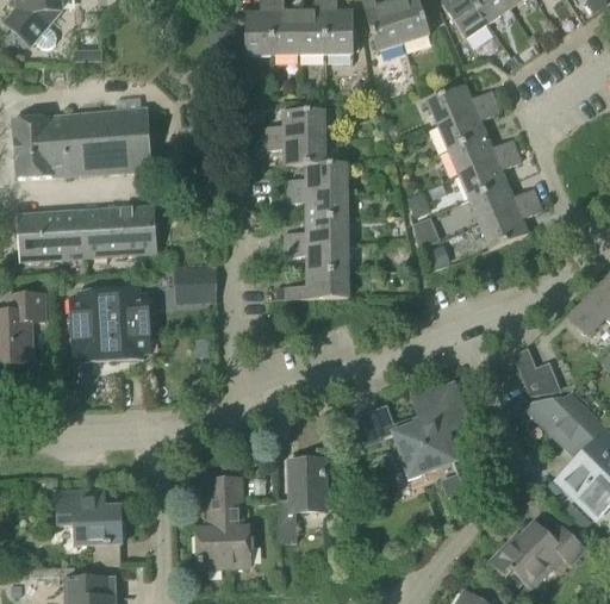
[(54,30),(47,24),(60,10),(61,8),(60,0),(17,0),(17,6),(5,20),(30,43),(33,38),(42,45),(47,47),(51,44),(55,41),(56,36),(54,30)]
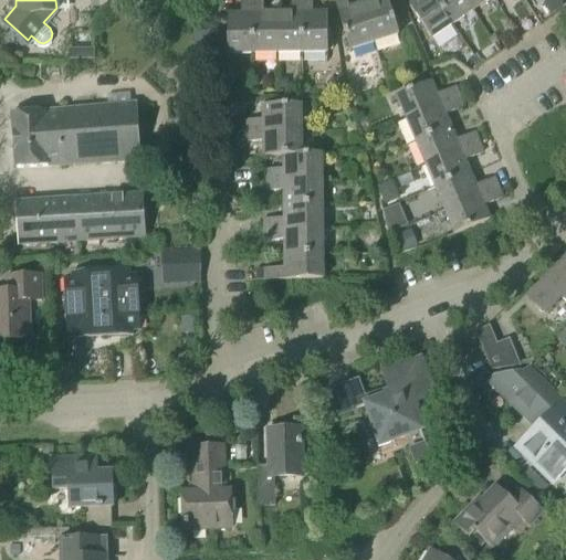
[(253,49),(252,0),(241,0),(241,10),(227,10),(228,50),(253,49)]
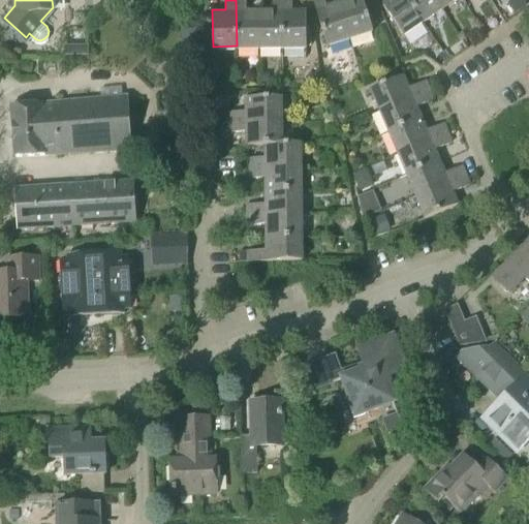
[(259,45),(259,8),(246,9),(245,0),(236,0),(237,45),(259,45)]
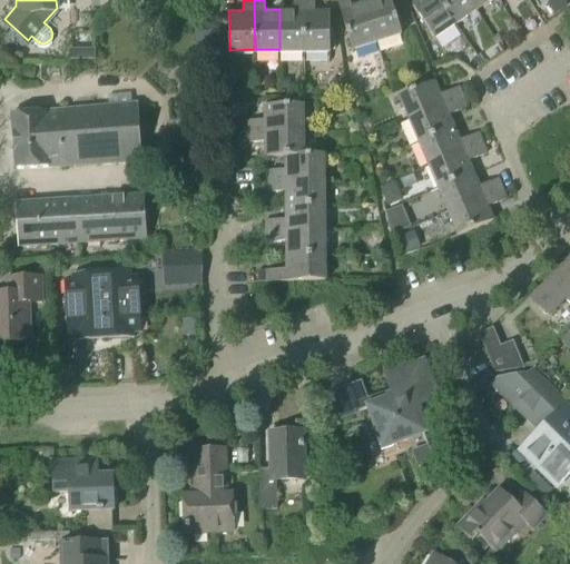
[(293,0),(293,9),(279,9),(279,49),(304,49),(303,0),(293,0)]
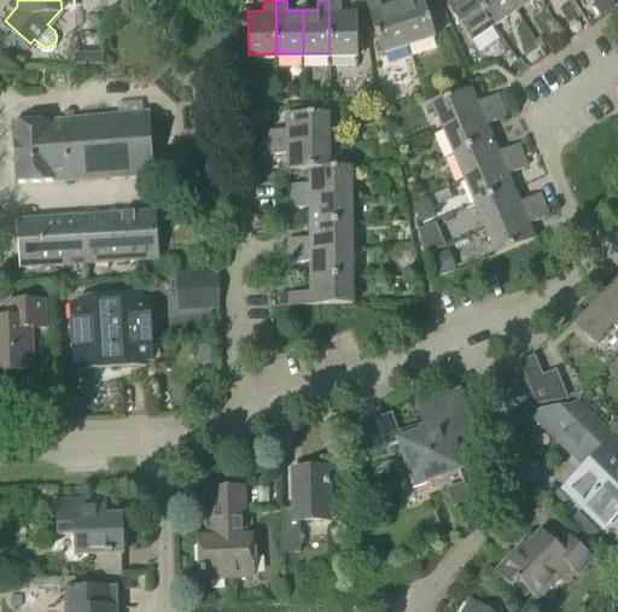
[(328,0),(330,53),(357,52),(357,10),(342,10),(340,0),(328,0)]
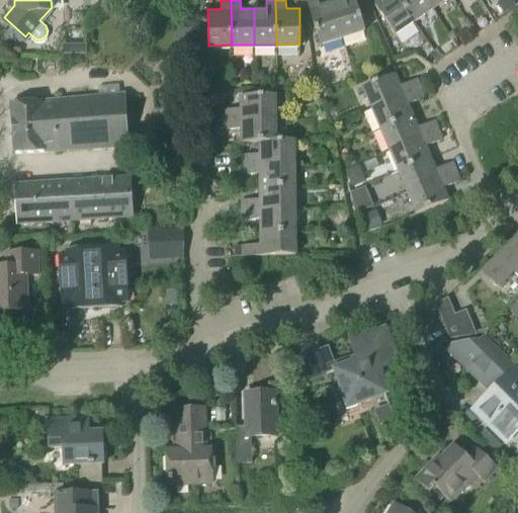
[(343,34),(332,0),(320,4),(319,0),(308,0),(321,41),(343,34)]
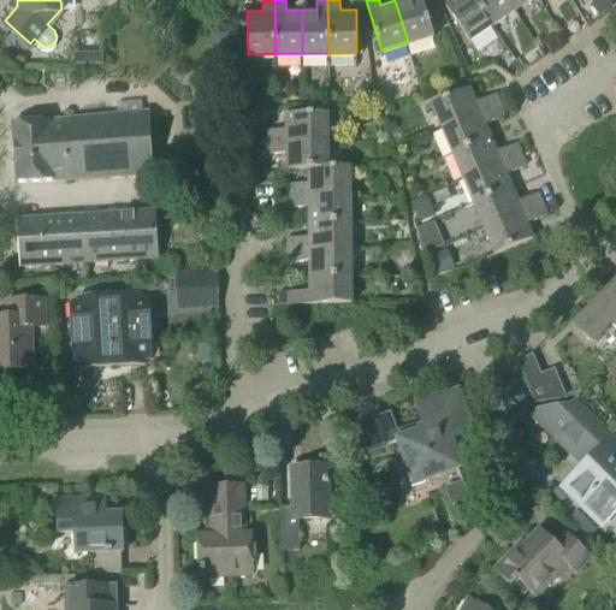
[(395,0),(408,41),(434,33),(424,0),(395,0)]
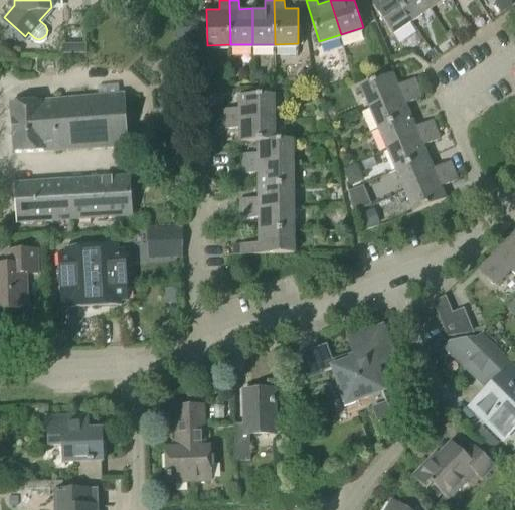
[(412,18),(399,0),(375,0),(372,2),(392,31),(412,18)]
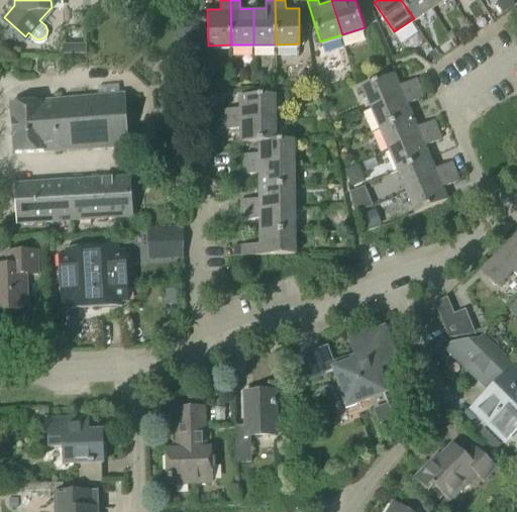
[(432,6),(428,0),(401,0),(414,18),(432,6)]
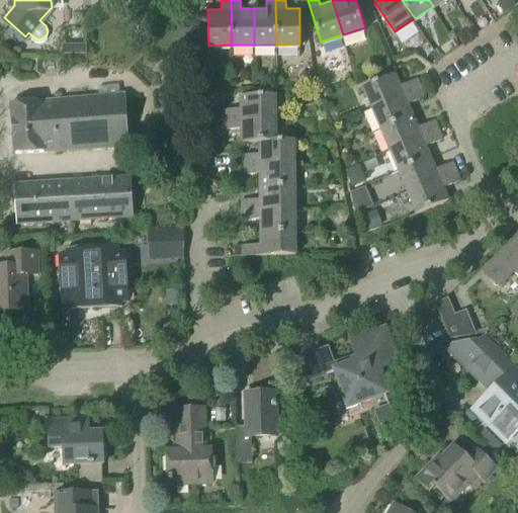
[(501,0),(498,2),(504,10),(517,1),(516,0),(501,0)]
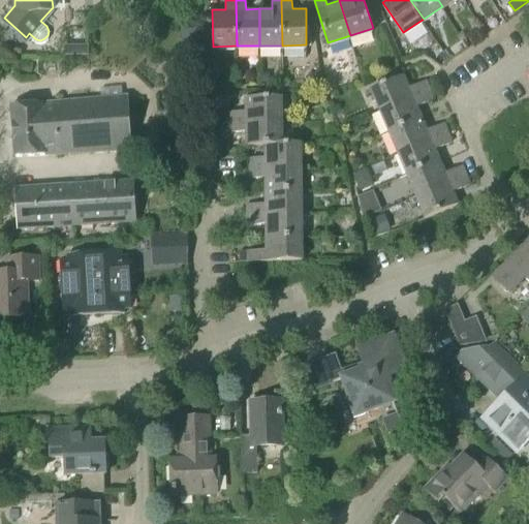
[(88,41),(64,41),(64,51),(88,52),(88,41)]
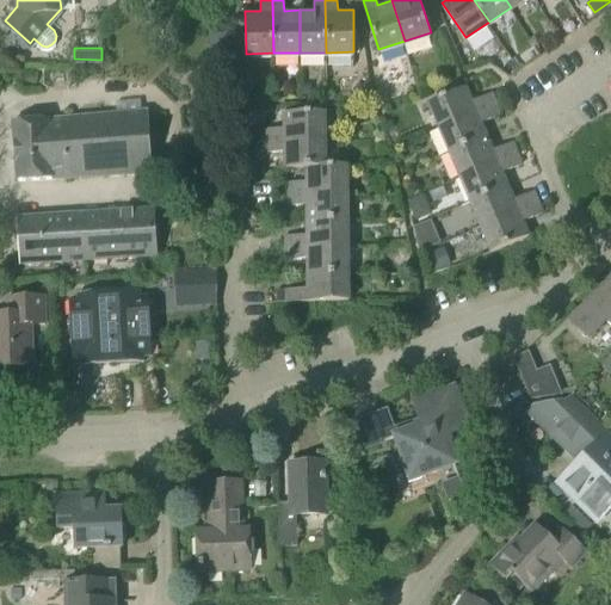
[(307,79),(300,80),(300,91),(312,91),(312,84),(307,79)]
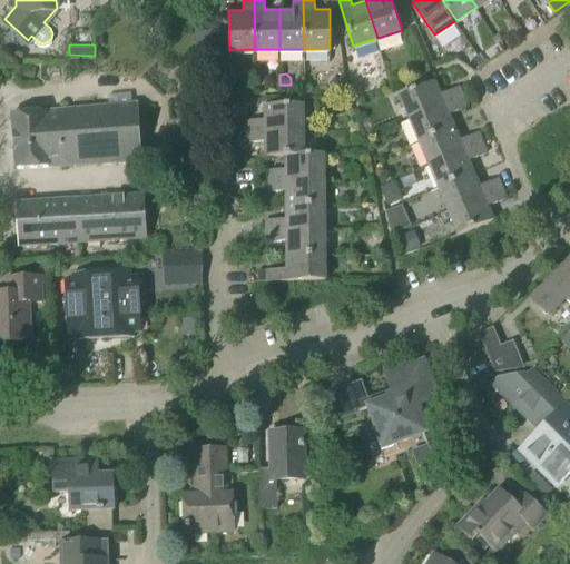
[(410,116),(463,92),(459,82),(440,90),(434,77),(400,92),(410,116)]
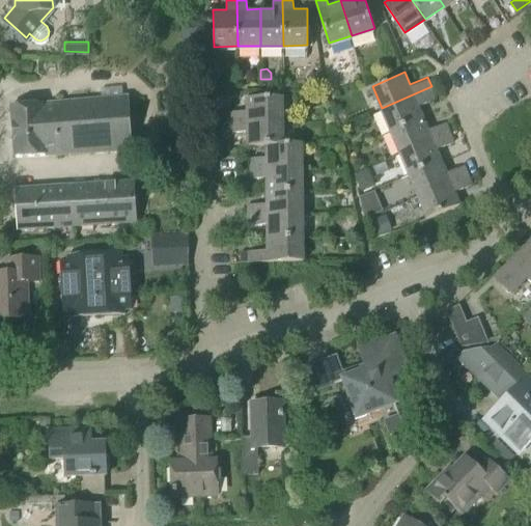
[(312,73),(308,77),(309,86),(320,86),(319,73),(312,73)]
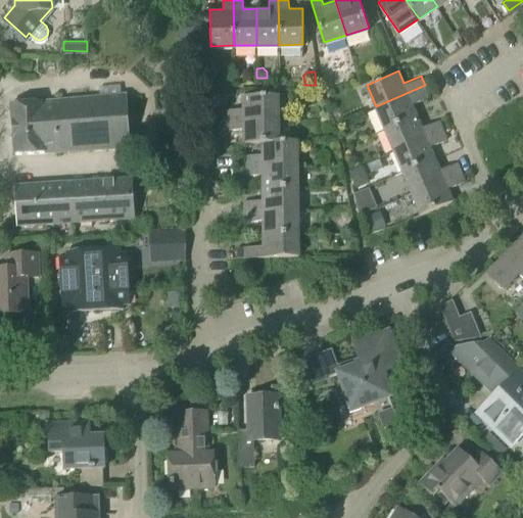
[(429,94),(425,85),(376,106),(385,128),(417,113),(412,101),(429,94)]
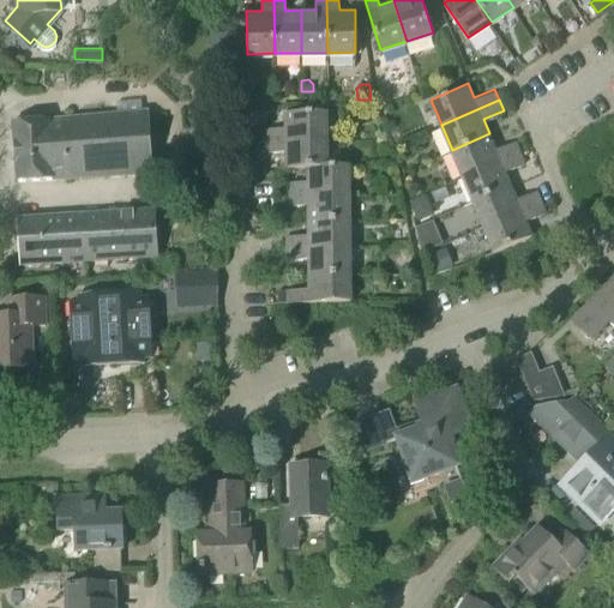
[(17,178),(150,170),(146,107),(12,118),(17,178)]
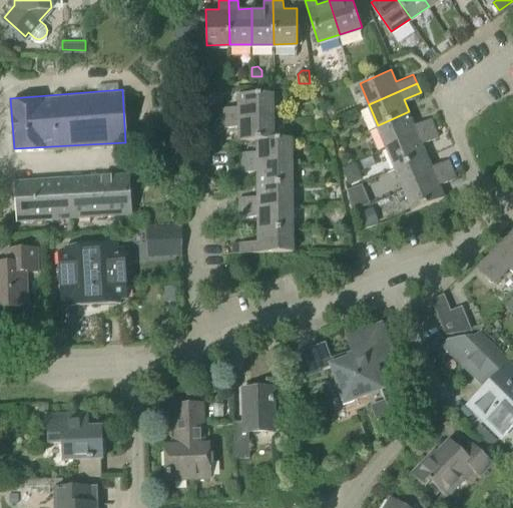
[(219,113),(273,113),(273,90),(237,91),(238,104),(219,104),(219,113)]
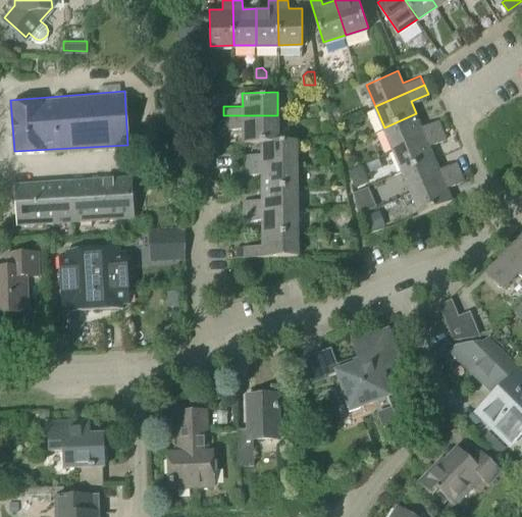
[(416,113),(384,127),(394,148),(442,126),(438,117),(421,125),(416,113)]
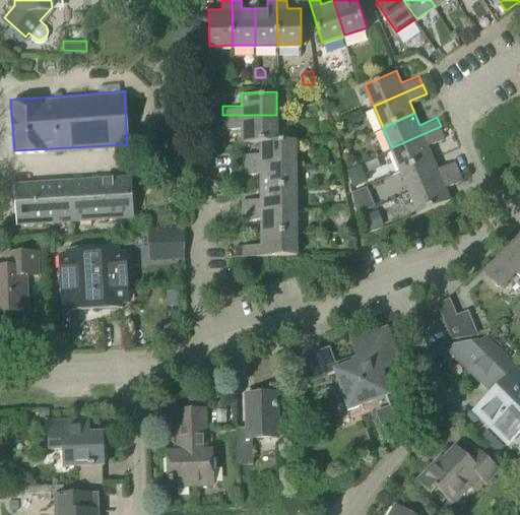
[(276,137),(276,115),(222,115),(222,126),(242,125),(242,139),(260,138),(260,137),(276,137)]
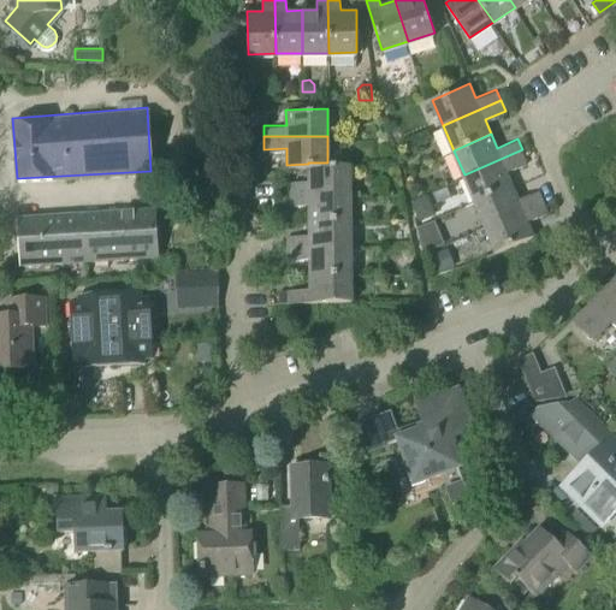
[(527,160),(522,149),(465,175),(474,200),(513,183),(507,169),(527,160)]
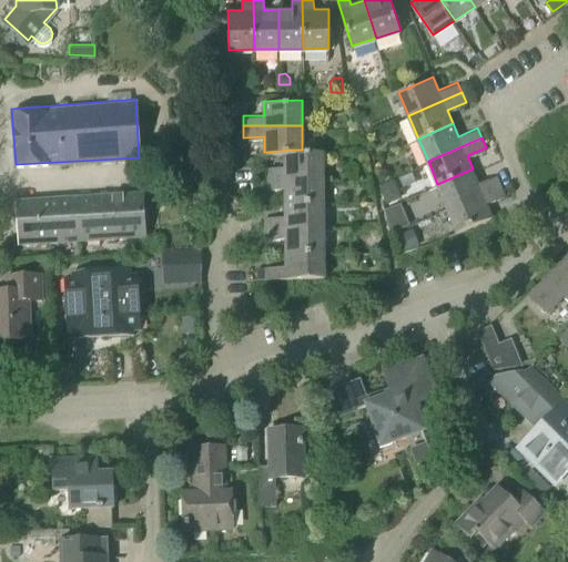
[(284,150),(284,151),(285,164),(264,165),(264,176),(323,175),(323,150),(302,150),(284,150)]
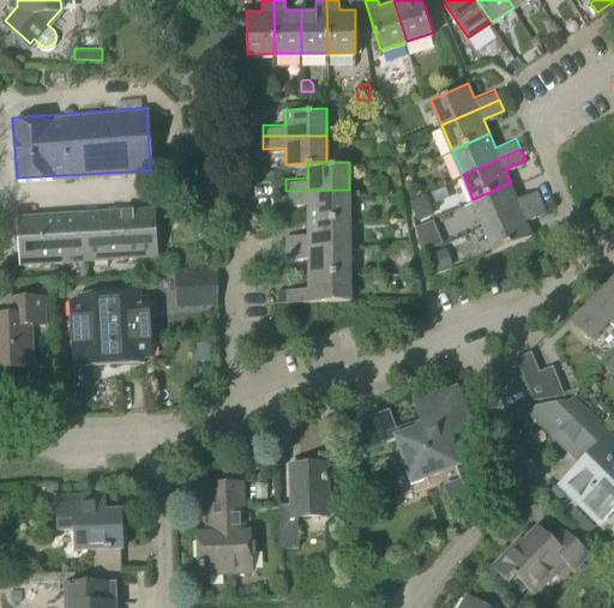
[(517,197),(511,182),(473,199),(483,223),(542,198),(537,187),(517,197)]
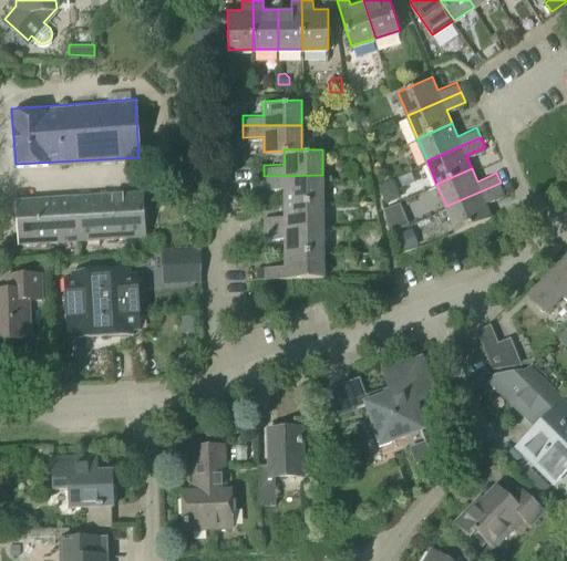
[(322,199),(322,175),(264,176),(264,186),(285,186),(285,200),(322,199)]
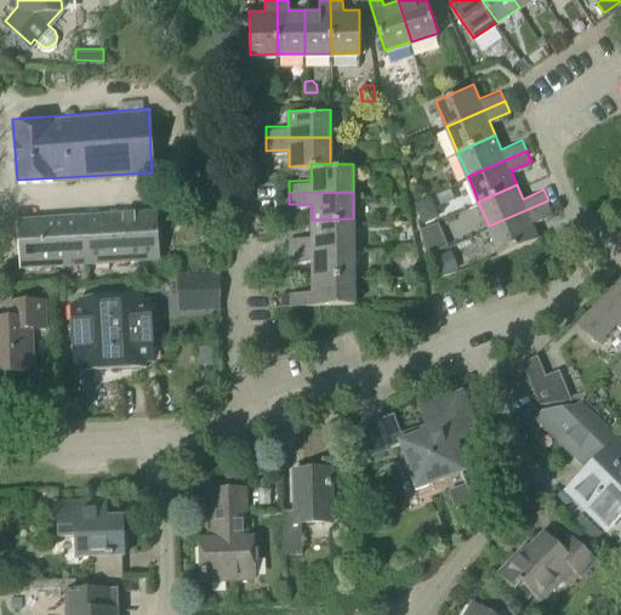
[(412,199),(422,220),(438,212),(429,192),(412,199)]
